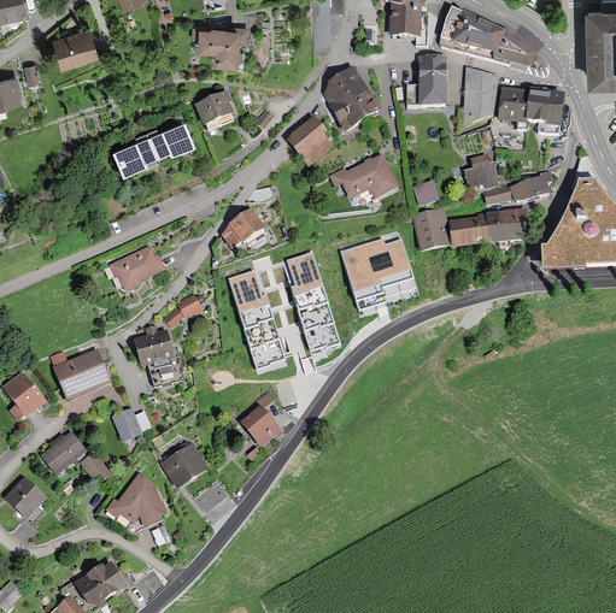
[(0,16),(28,10),(25,0),(0,0),(0,16)]
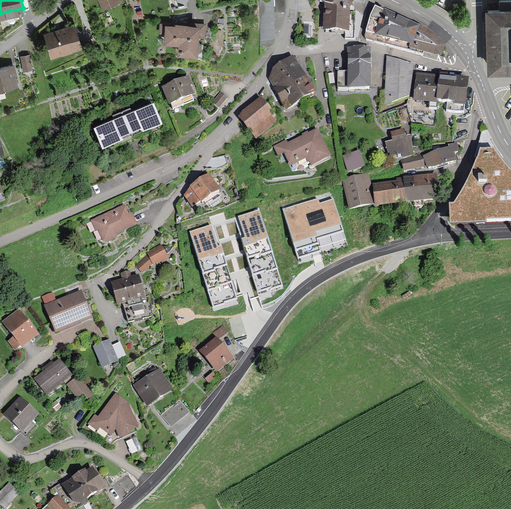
[(258,0),(260,45),(268,42),(274,38),(273,8),(285,7),(284,0),(258,0)]
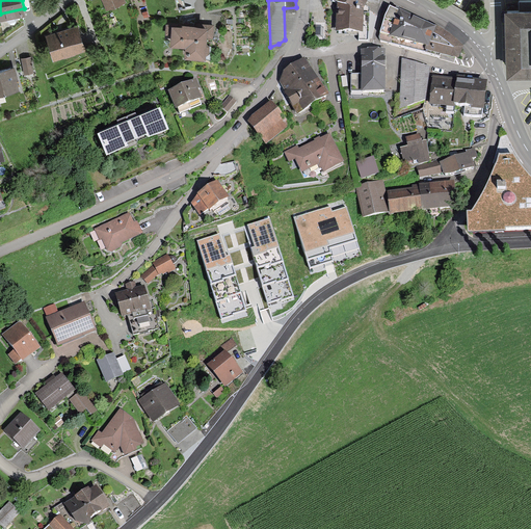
[(336,0),(336,4),(336,29),(356,29),(356,38),(368,38),(369,9),(363,9),(363,4),(365,0),(336,0)]
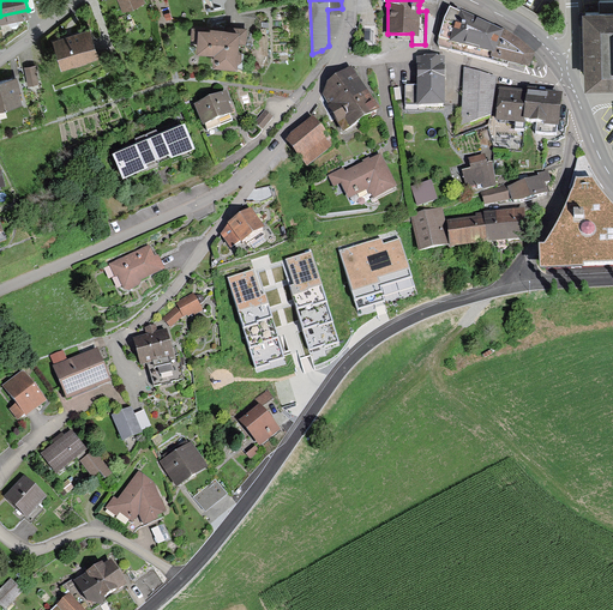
[(584,82),(612,79),(612,2),(599,4),(582,4),(584,82)]
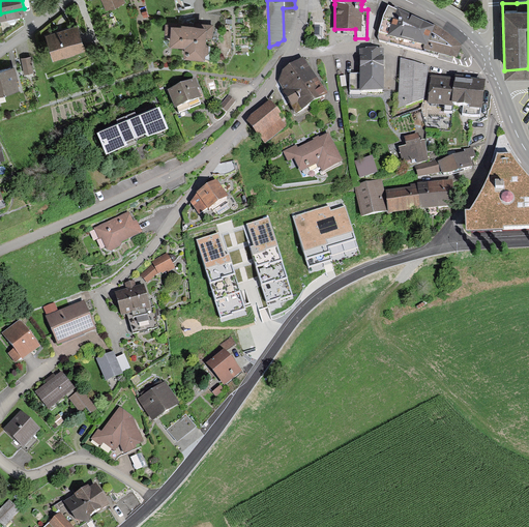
[(394,8),(386,5),(381,16),(377,31),(376,34),(376,37),(377,38),(436,55),(437,53),(456,57),(460,45),(450,36),(441,29),(432,24),(420,19),(395,7),(394,8)]
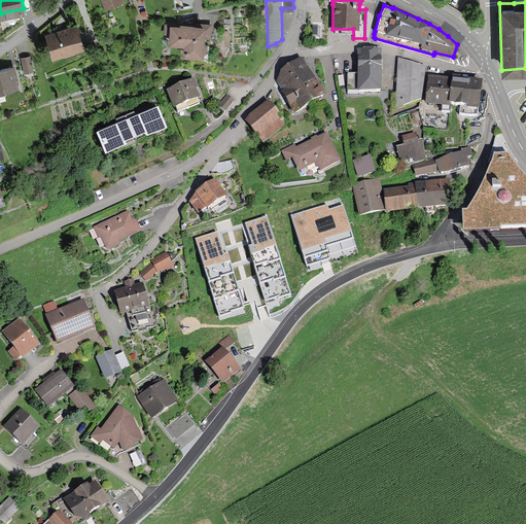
[(53,57),(85,46),(77,20),(44,31),(53,57)]
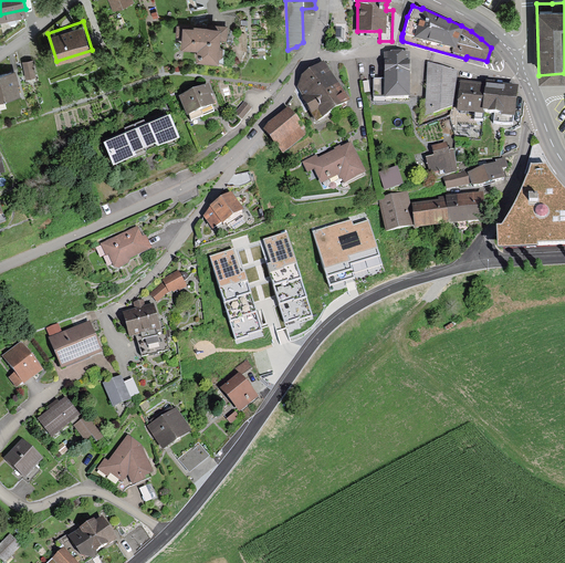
[(180,38),(180,49),(196,50),(195,61),(218,62),(218,60),(222,56),(222,49),(219,45),(219,39),(227,39),(228,24),(215,22),(213,27),(192,24),(192,27),(182,25),(175,24),(175,37),(180,38)]
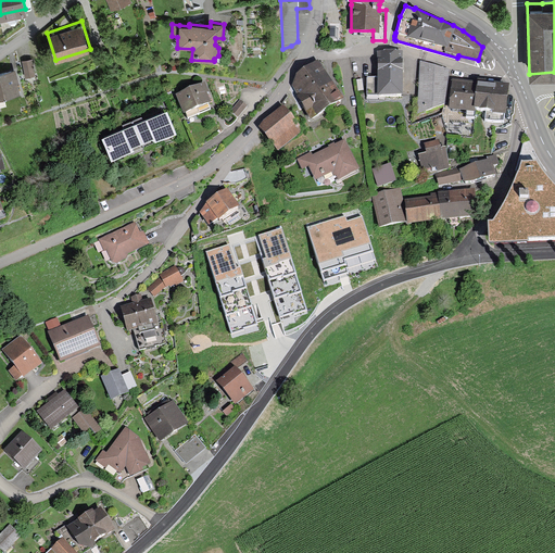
[(377,95),(402,95),(402,50),(377,50),(377,75),(366,75),(366,92),(377,92),(377,95)]
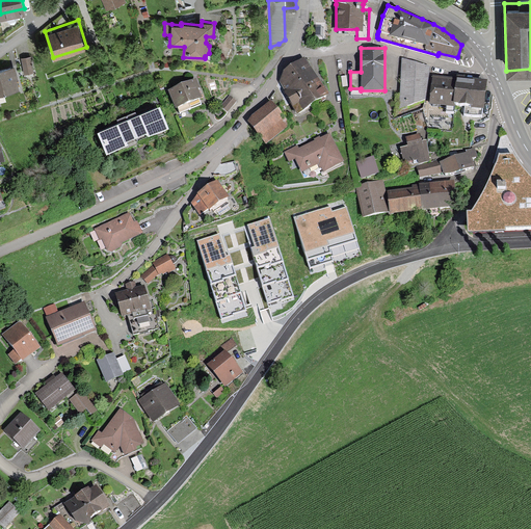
[(21,54),(24,71),(33,69),(30,52),(21,54)]
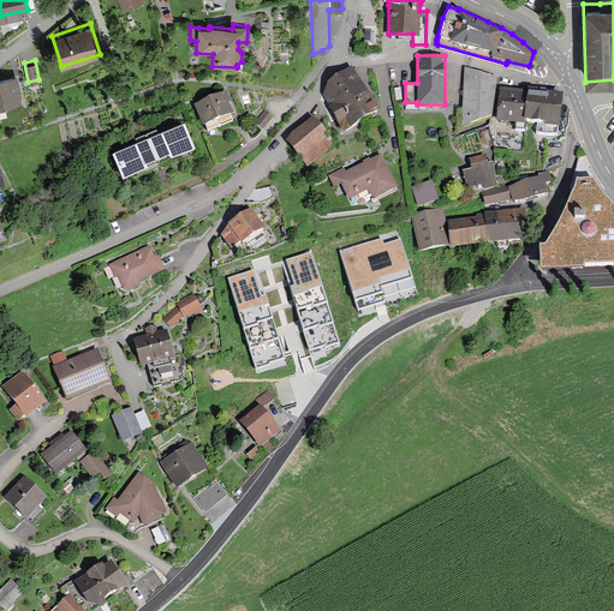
[(327,101),(343,130),(380,106),(351,63),(327,78),(322,90),(328,100),(327,101)]
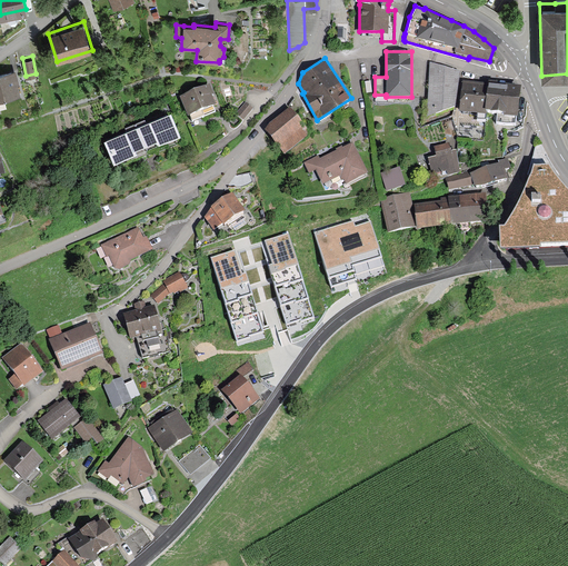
[(460,68),(429,58),(426,113),(455,103),(460,68)]
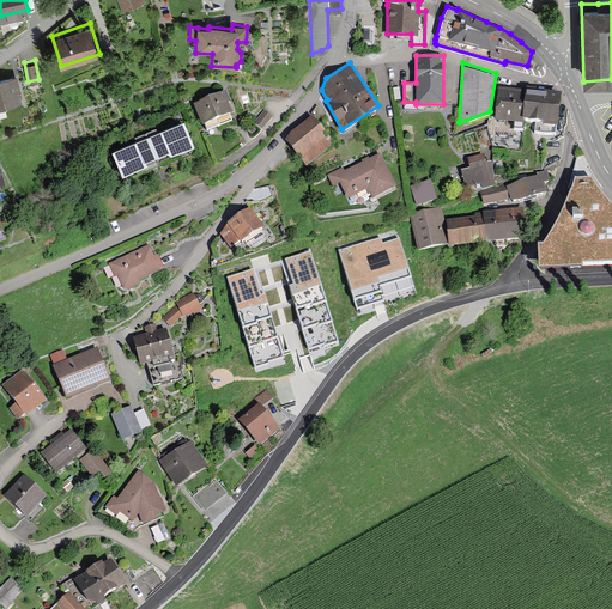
[(17,72),(0,75),(0,104),(22,99),(18,87),(20,87),(17,72)]
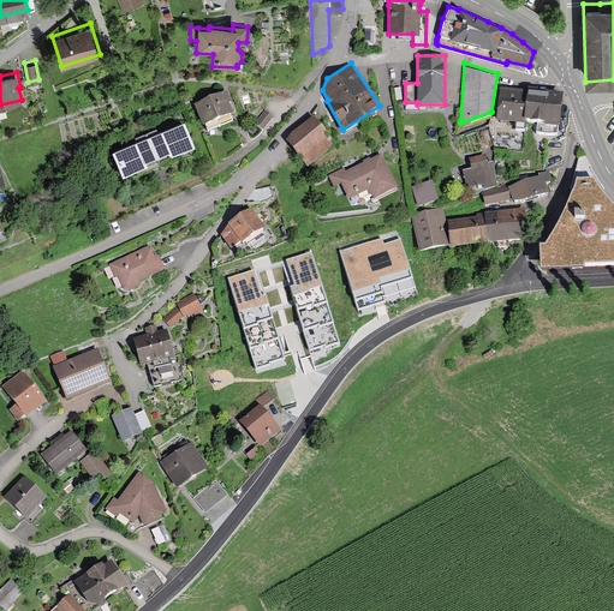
[(559,125),(562,91),(499,85),(496,119),(516,121),(516,126),(525,126),(525,120),(536,121),(535,131),(548,132),(558,132),(558,125),(559,125)]
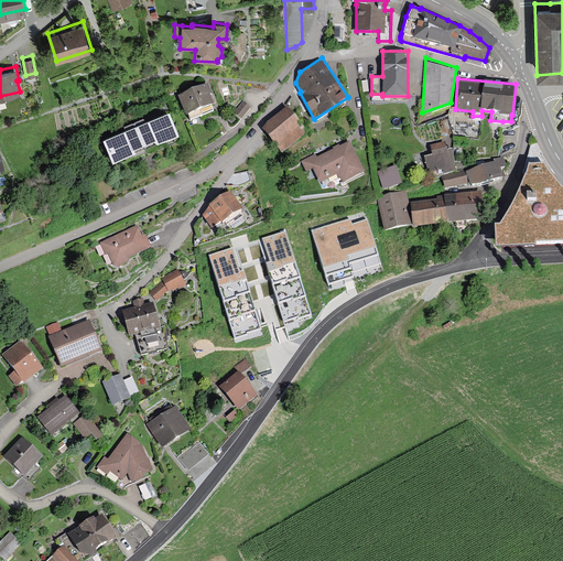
[(212,92),(207,82),(177,94),(185,114),(187,114),(190,118),(213,109),(210,104),(214,103),(209,93),(212,92)]
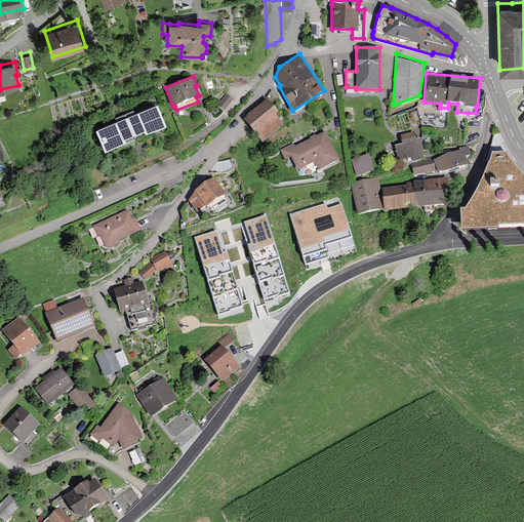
[(233,97),(226,91),(217,102),(225,108),(233,97)]
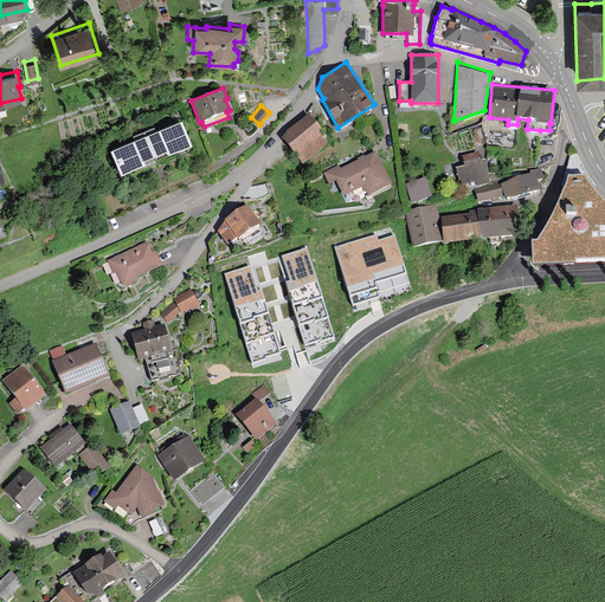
[(330,138),(309,110),(287,127),(282,134),(302,161),(330,138)]
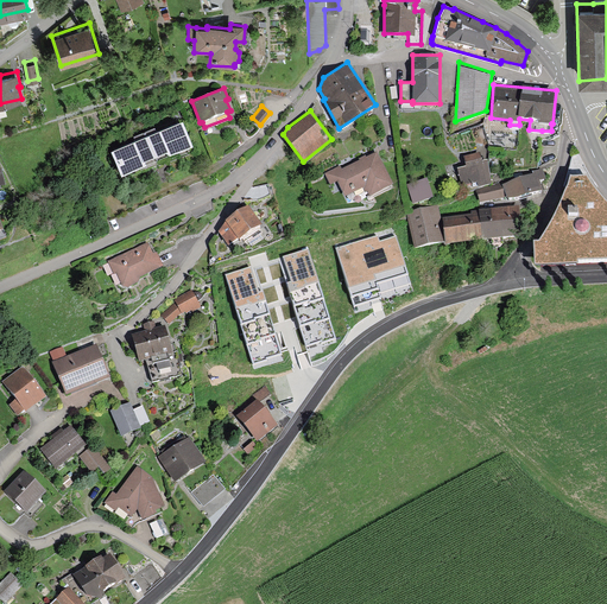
[(193,148),(182,125),(157,134),(155,128),(133,138),(136,144),(111,154),(121,179),(193,148)]
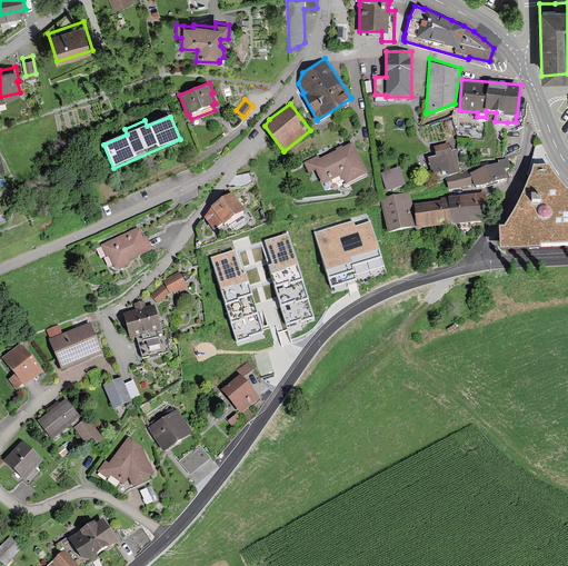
[(459,168),(455,147),(450,148),(448,139),(432,144),(435,152),(427,155),(431,170),(446,167),(447,171),(459,168)]
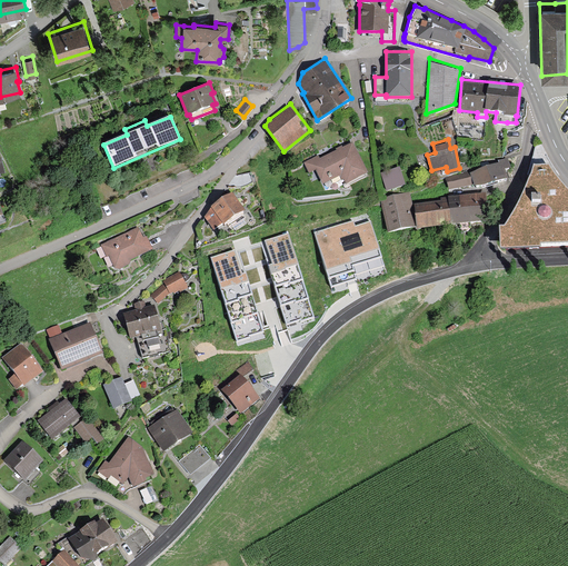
[(367,171),(351,140),(319,156),(318,154),(302,160),(308,171),(315,168),(321,182),(339,174),(344,184),(367,171)]
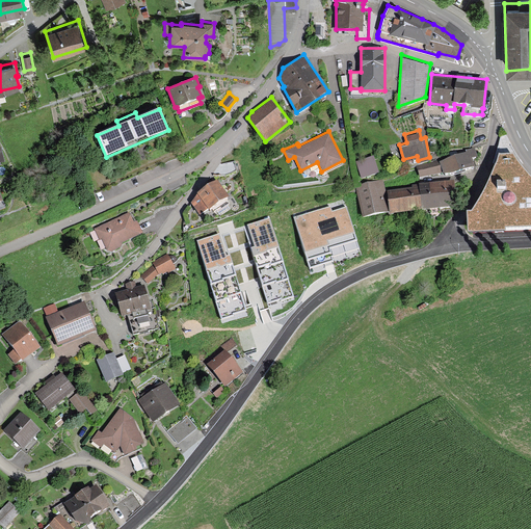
[(452,172),(474,165),(472,156),(477,155),(474,144),(465,148),(466,150),(439,158),(442,169),(443,173),(452,172)]
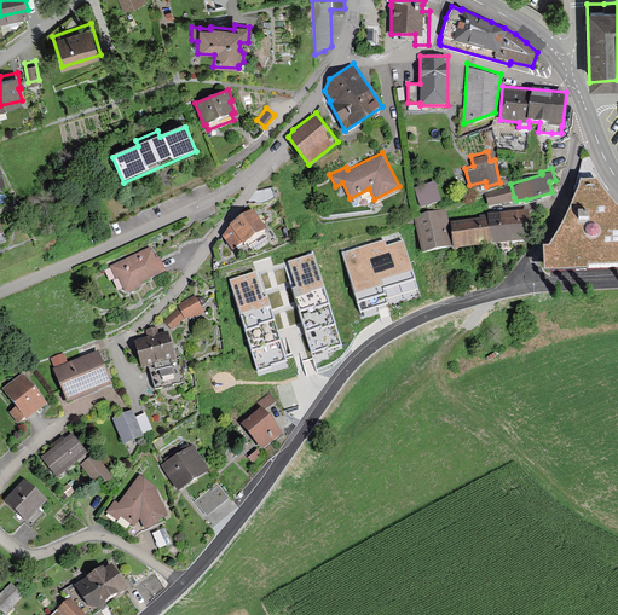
[(617,266),(617,204),(612,198),(596,177),(581,178),(571,204),(560,227),(548,248),(542,248),(543,274),(588,272),(588,268),(617,266)]
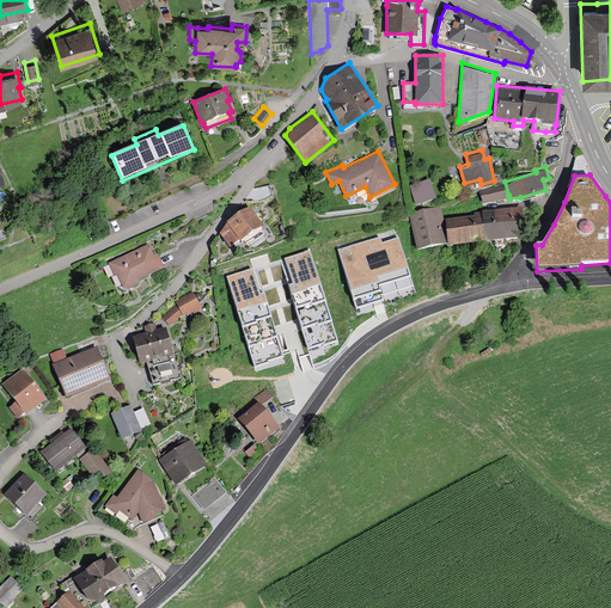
[(435,196),(429,177),(409,183),(415,203),(435,196)]
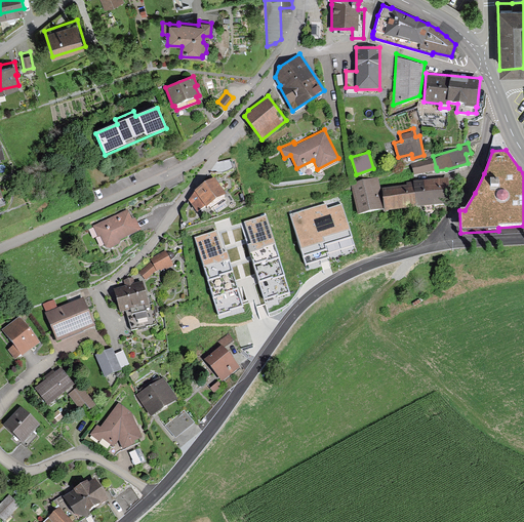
[(436,167),(433,156),(432,154),(409,161),(413,172),(436,167)]
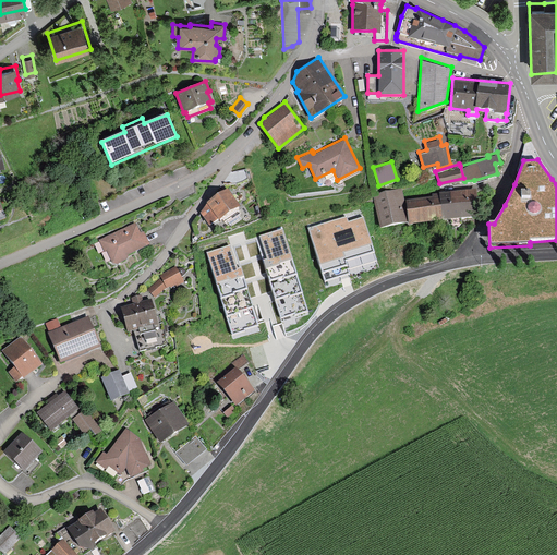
[(408,221),(401,185),(378,191),(378,193),(373,195),(379,227),(408,221)]
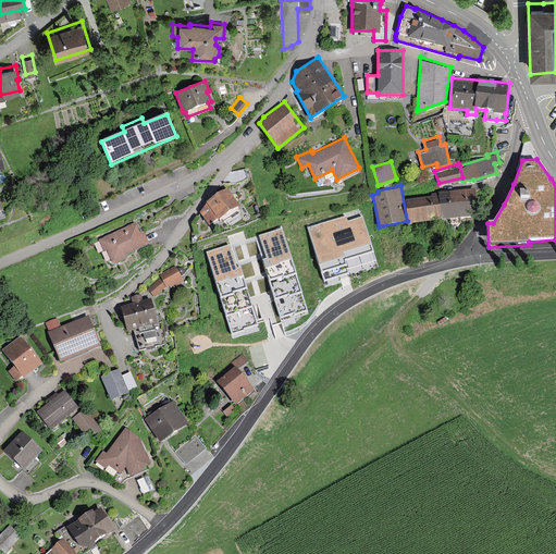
[(405,198),(408,223),(479,214),(476,186),(430,192),(430,195),(405,198)]
